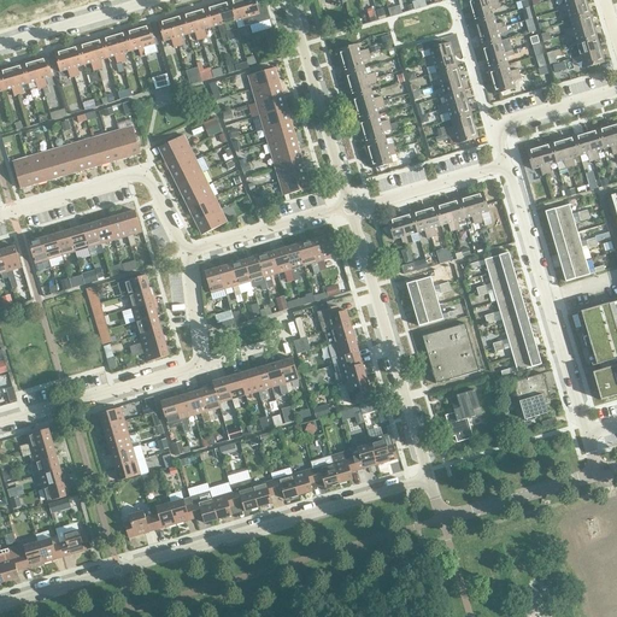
[(241,0),(233,0),(229,1),(235,22),(242,19),(245,27),(248,25),(250,25),(241,0)]
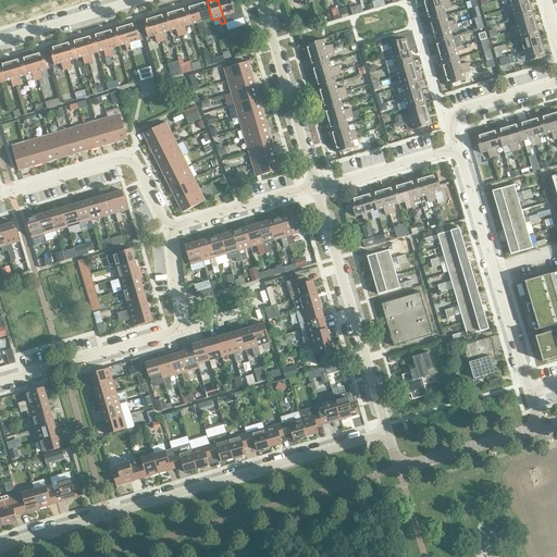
[(230,0),(218,0),(225,23),(224,23),(225,24),(244,19),(239,3),(232,5),(230,0)]
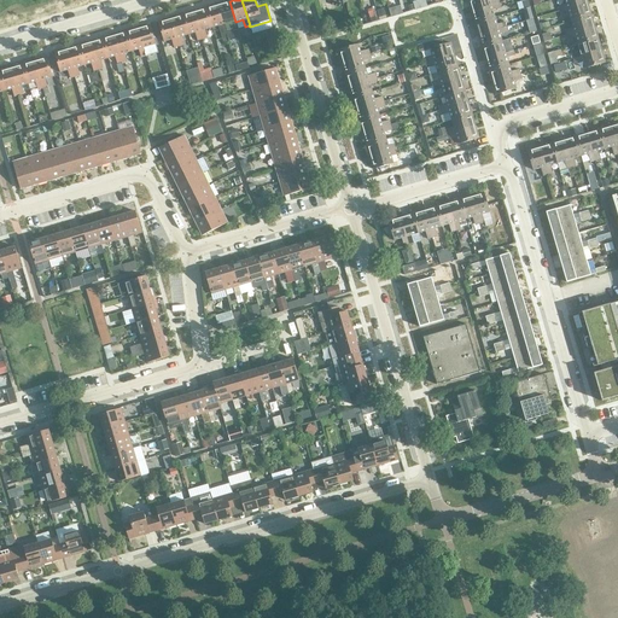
[(467,0),(471,12),(499,4),(497,0),(494,0),(490,1),(489,0),(467,0)]
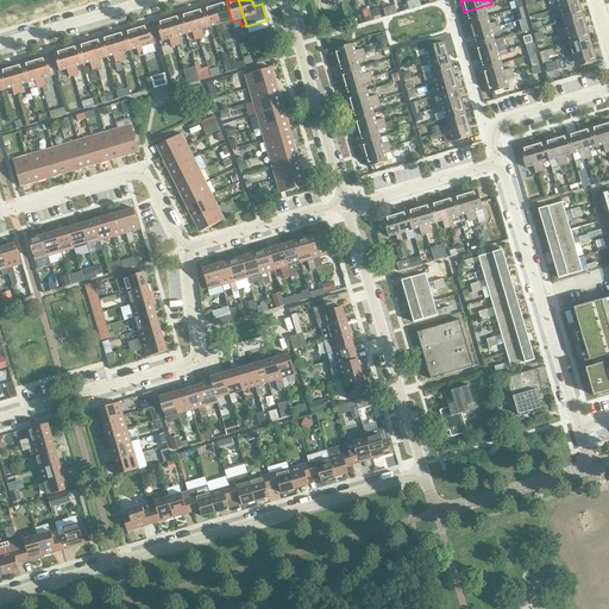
[(550,7),(551,12),(579,4),(577,0),(556,0),(558,5),(550,7)]
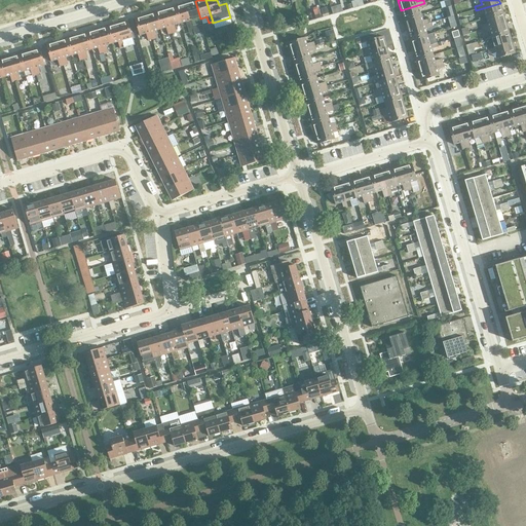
[(202,26),(200,19),(195,1),(185,4),(192,28),(194,35),(197,34),(198,32),(197,27),(202,26)]
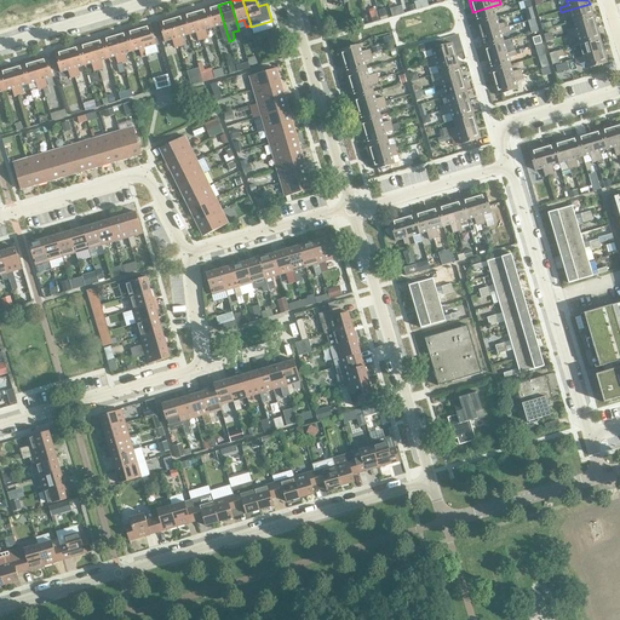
[(472,12),(476,24),(497,18),(494,11),(503,9),(500,4),(472,12)]
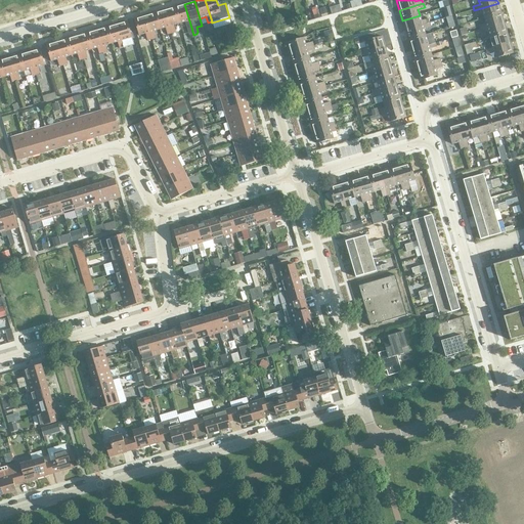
[(482,12),(484,18),(500,13),(498,3),(474,10),(476,14),(482,12)]
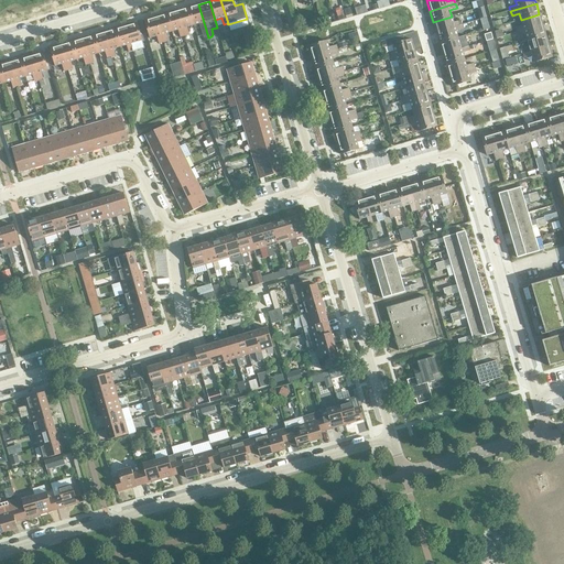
[(187,8),(193,25),(199,24),(202,31),(206,30),(198,4),(187,8)]
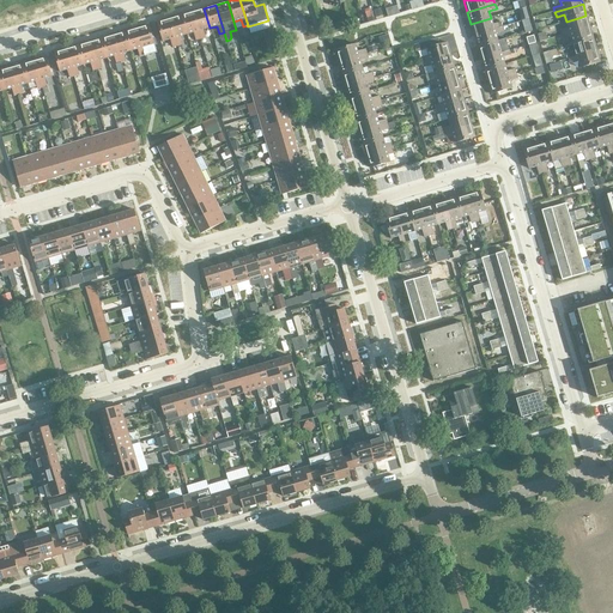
[(204,8),(193,12),(200,40),(205,38),(202,30),(210,28),(204,8)]
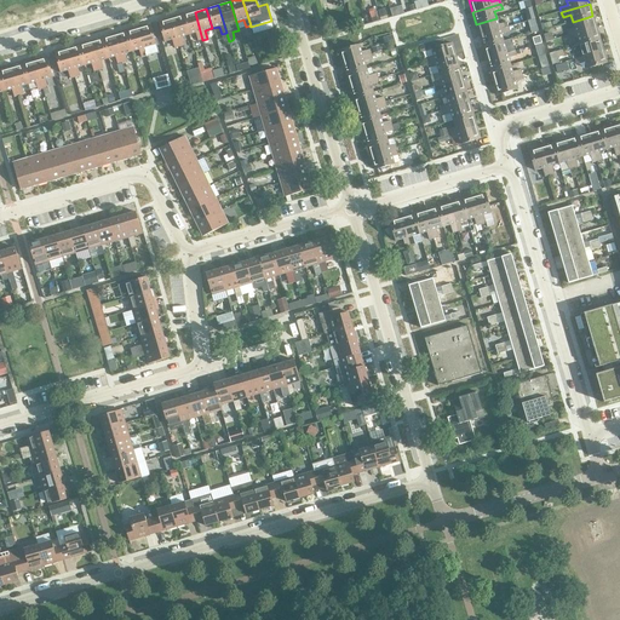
[(372,18),(373,23),(379,21),(375,9),(368,11),(371,18),(372,18)]
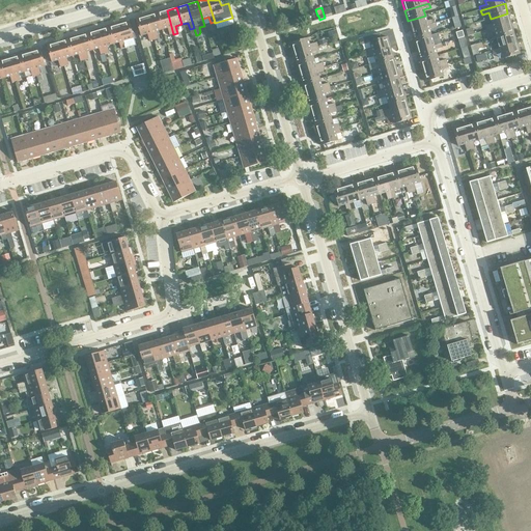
[(451,18),(457,16),(455,7),(449,8),(451,18)]
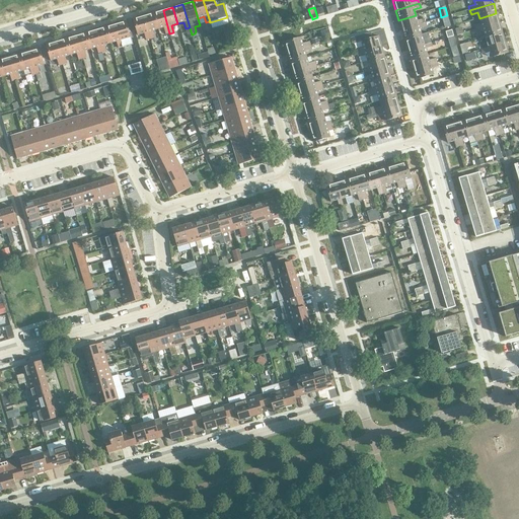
[(165,34),(169,33),(163,10),(153,12),(158,29),(164,27),(165,34)]
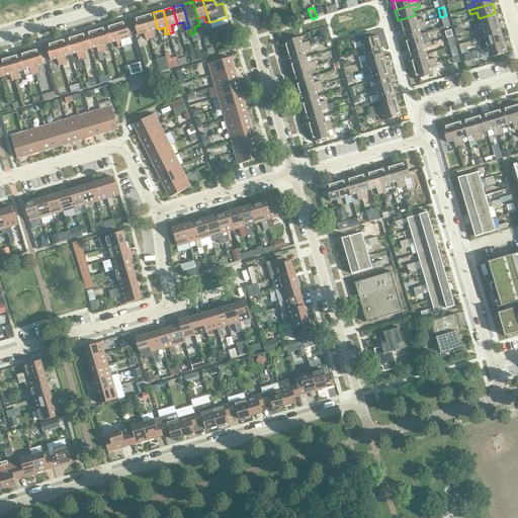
[(153,12),(143,15),(150,39),(154,37),(152,31),(158,29),(153,12)]
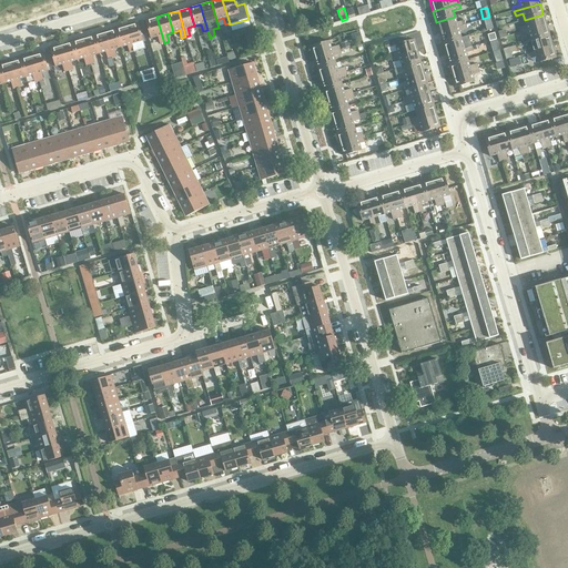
[(519,28),(520,32),(546,26),(543,14),(525,20),(527,26),(519,28)]
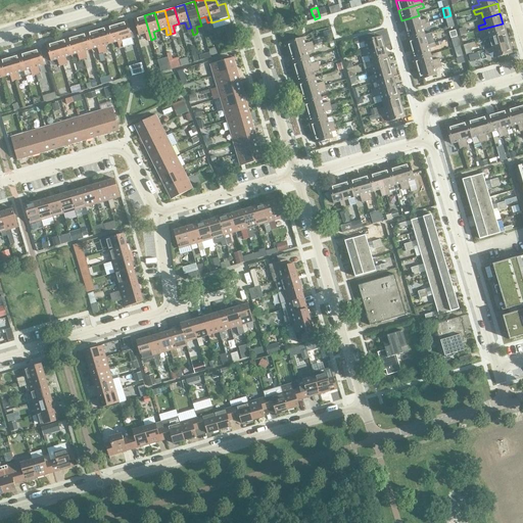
[(151,40),(144,15),(134,18),(139,36),(145,34),(147,41),(151,40)]
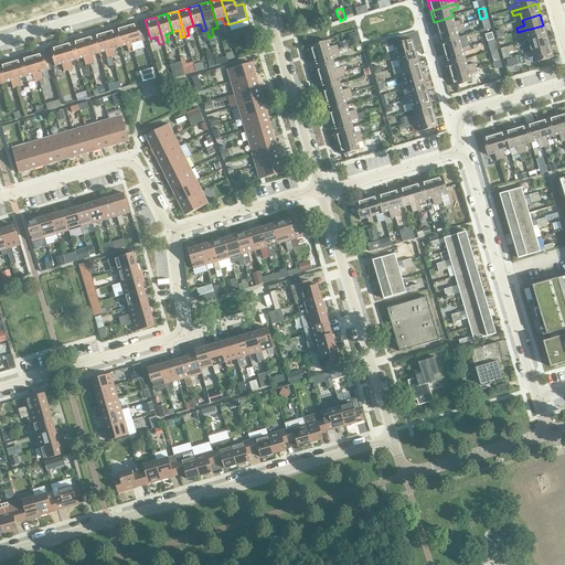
[(434,22),(437,33),(462,25),(461,21),(454,23),(452,17),(434,22)]
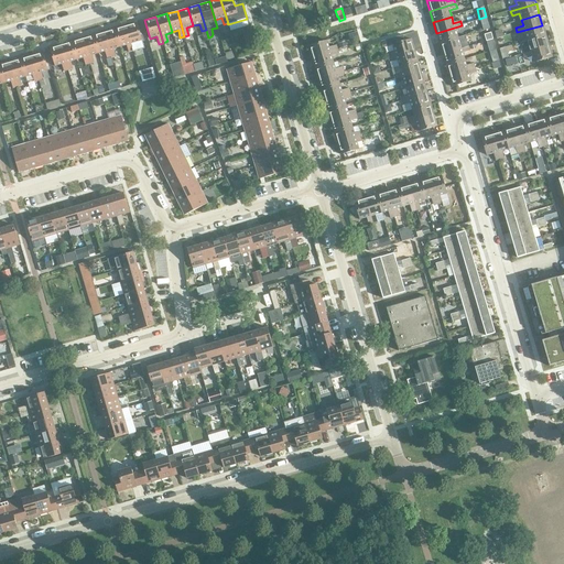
[(126,25),(133,52),(137,50),(136,43),(142,41),(137,22),(126,25)]
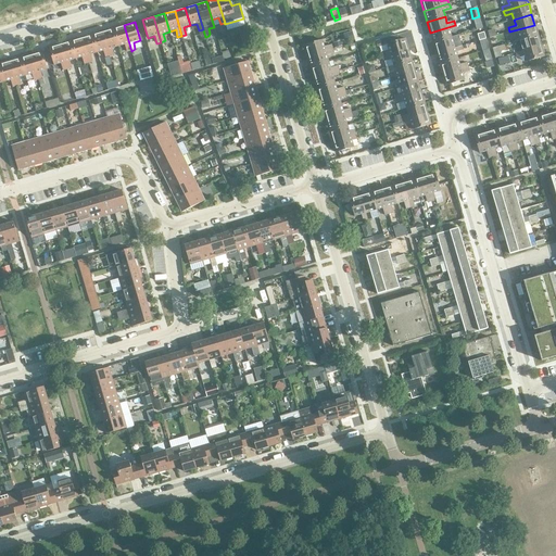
[(131,51),(124,25),(113,28),(118,47),(125,45),(127,52),(131,51)]
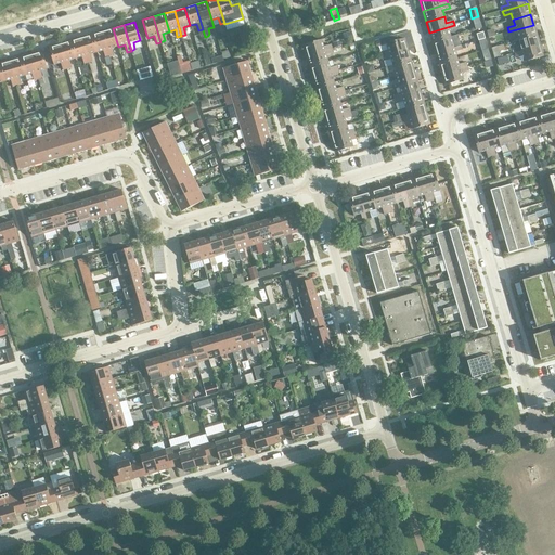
[(429,33),(433,42),(450,38),(449,31),(455,29),(454,25),(429,33)]
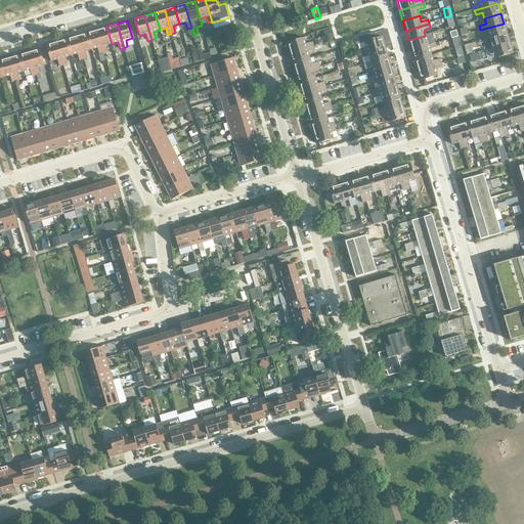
[(507,33),(504,24),(480,30),(481,34),(488,32),(490,38),(507,33)]
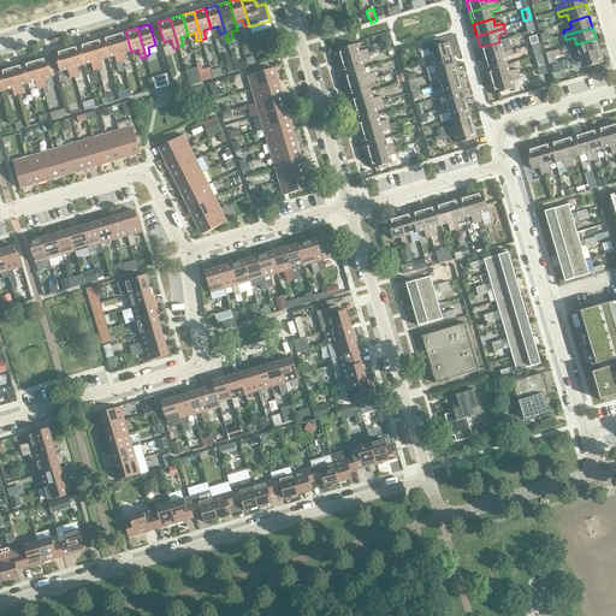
[(124,53),(131,52),(125,31),(113,35),(122,63),(126,61),(124,53)]
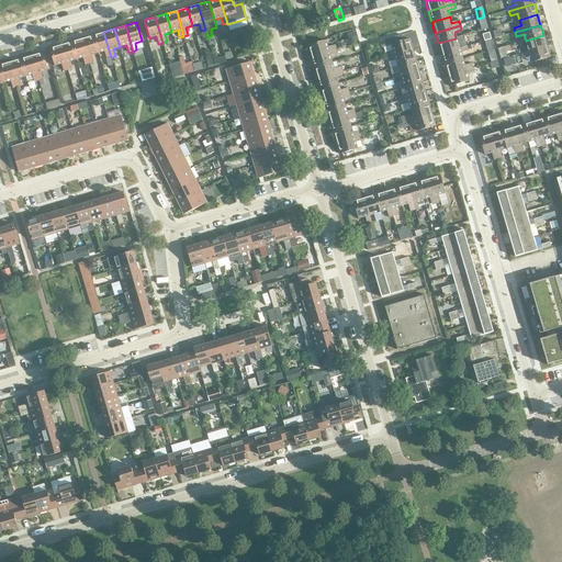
[(92,35),(98,54),(104,52),(107,58),(111,57),(103,32),(92,35)]
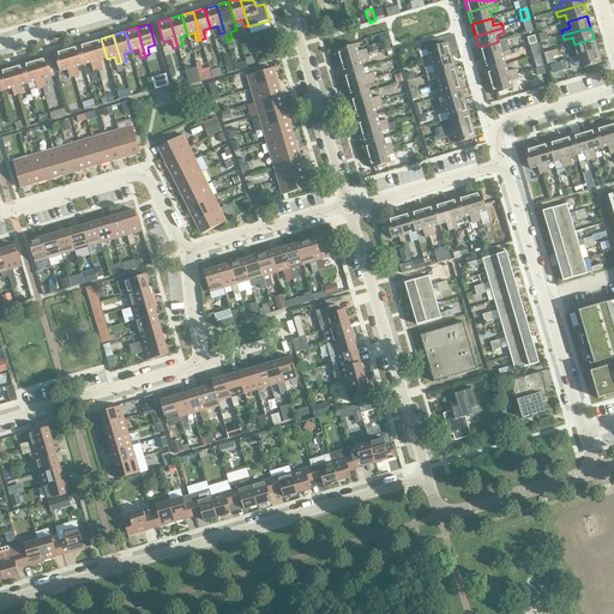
[(384,47),(392,44),(389,35),(380,37),(384,47)]
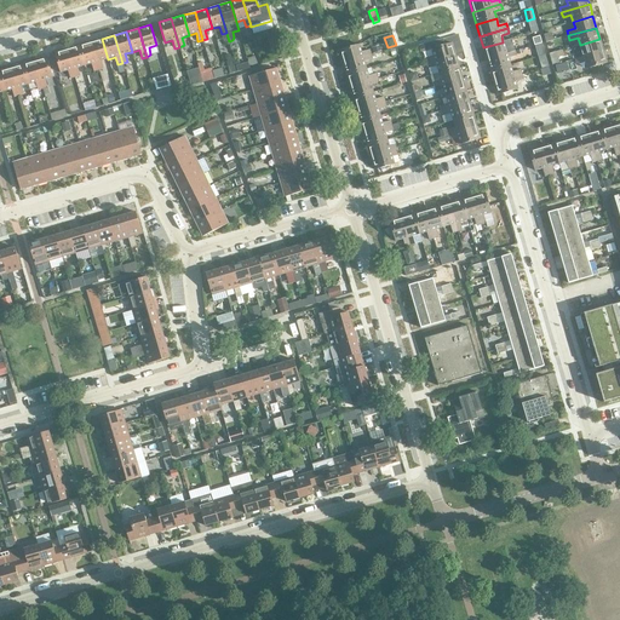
[(91,42),(98,70),(103,69),(101,61),(108,59),(102,39),(91,42)]
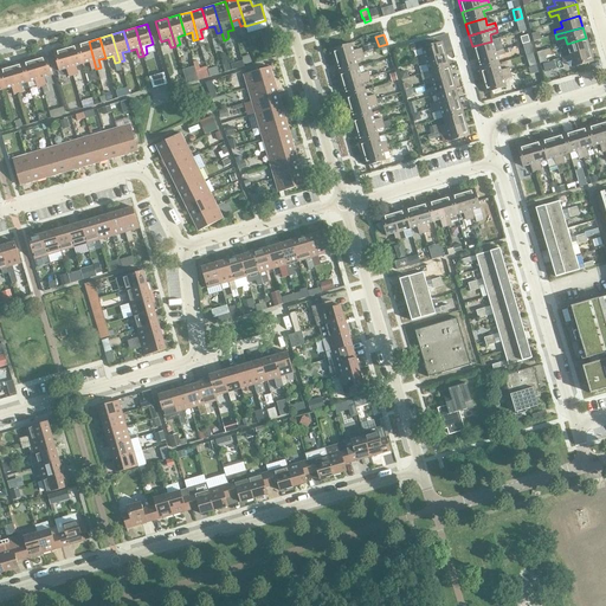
[(561,53),(562,58),(590,50),(586,38),(567,44),(568,51),(561,53)]
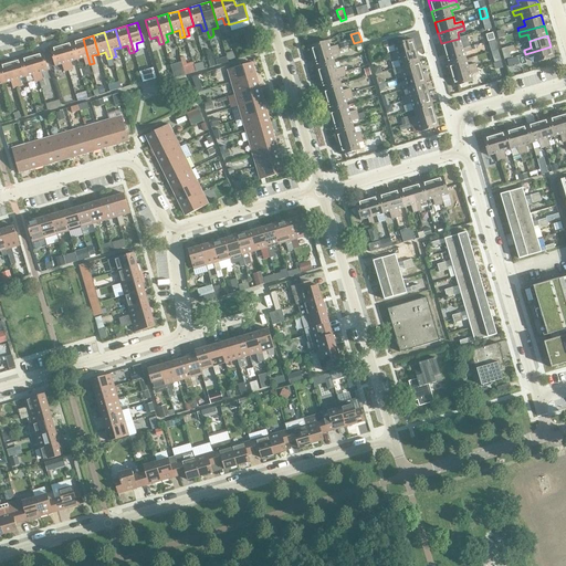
[(72,42),(77,60),(83,59),(85,65),(90,64),(83,39),(72,42)]
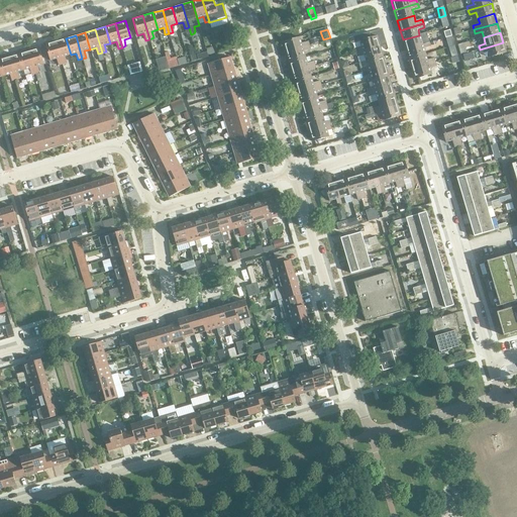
[(403,39),(406,49),(429,42),(428,38),(421,40),(419,35),(403,39)]
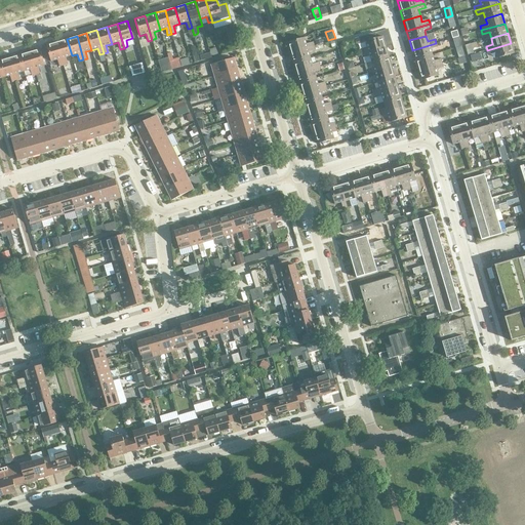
[(361,50),(362,54),(386,47),(382,37),(366,42),(367,48),(361,50)]
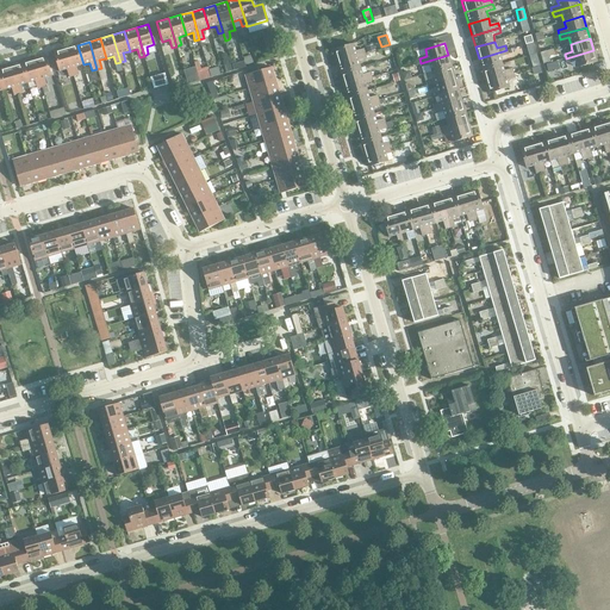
[(353,44),(334,50),(337,62),(365,54),(363,49),(355,51),(353,44)]
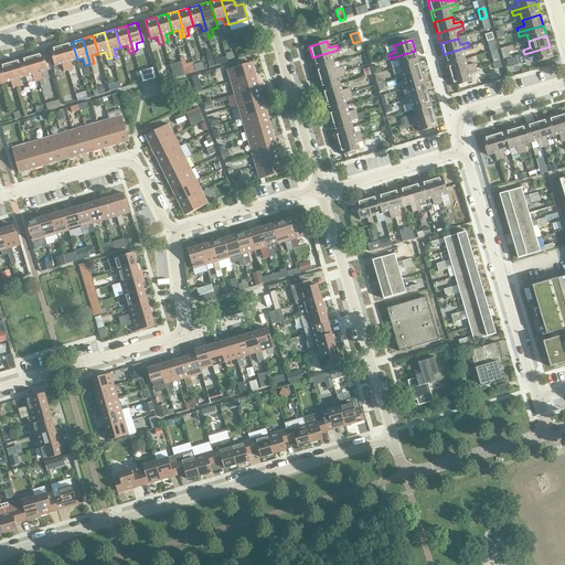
[(72,42),(61,45),(68,71),(73,70),(71,62),(77,60),(72,42)]
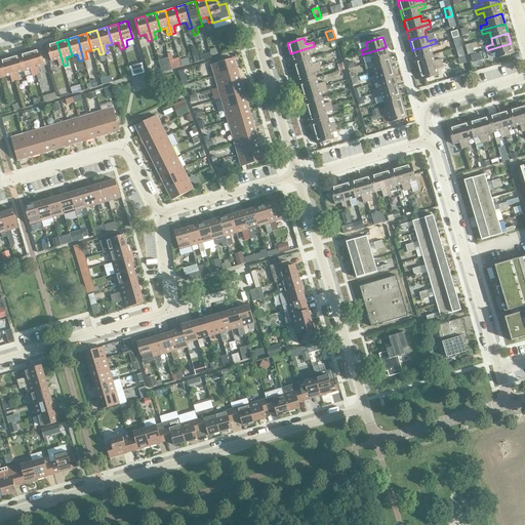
[(64,66),(56,42),(46,45),(51,62),(57,59),(59,67),(64,66)]
